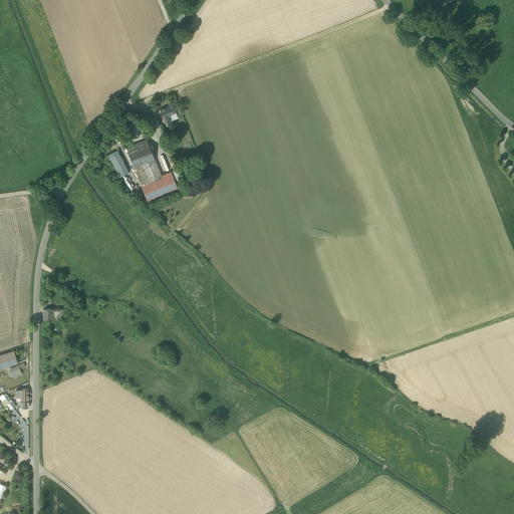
[(163,117),(168,115),(176,112),(173,104),(160,109),(163,117)]
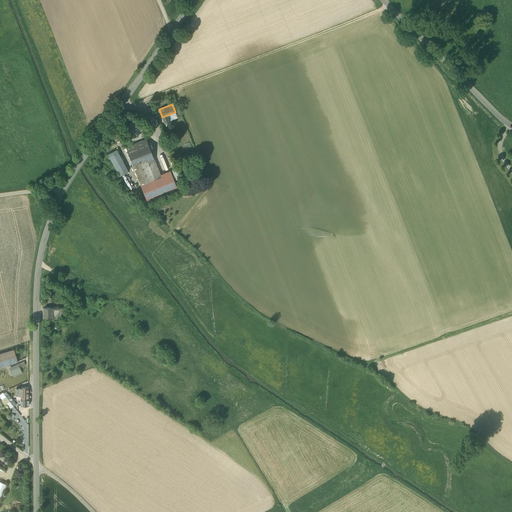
[(175,112),(167,115),(170,121),(177,118),(175,112)]
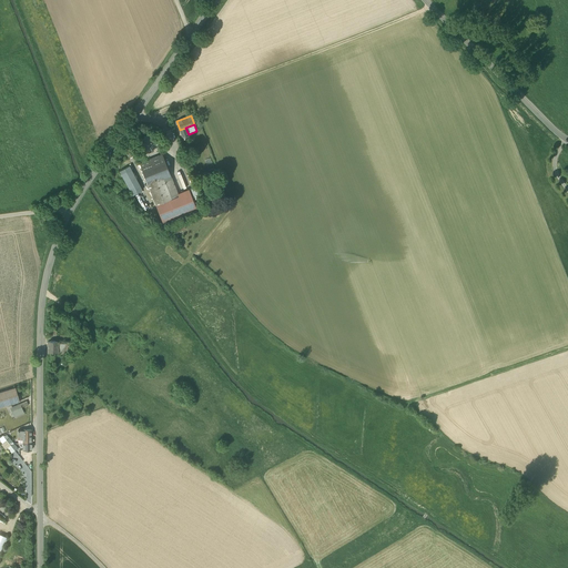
[(138,142),(133,144),(139,155),(143,152),(138,142)]
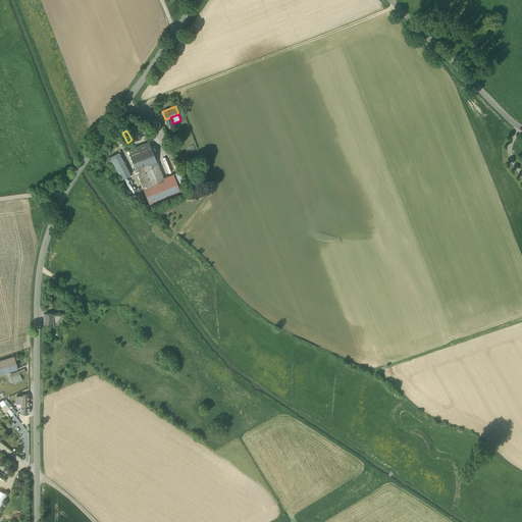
[(128,150),(131,155),(148,149),(146,143),(128,150)]
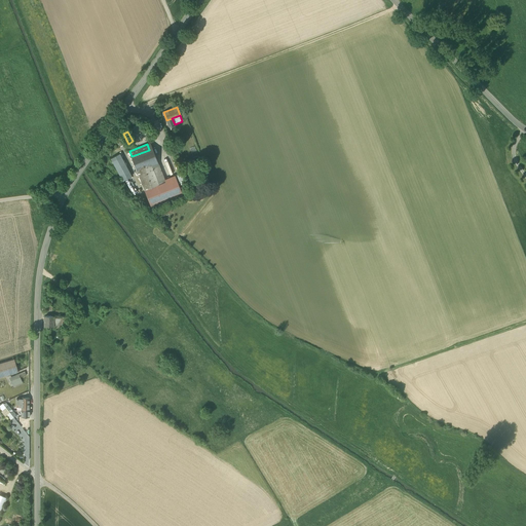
[(152,149),(149,150),(132,156),(132,157),(136,167),(157,159),(152,148),(152,149)]
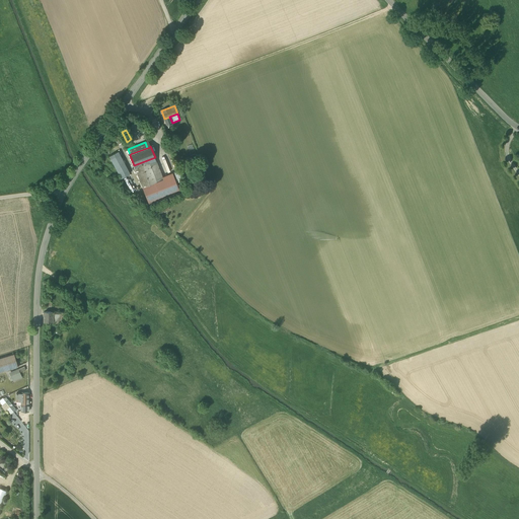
[(130,173),(128,170),(120,154),(118,151),(108,156),(121,178),(130,173)]
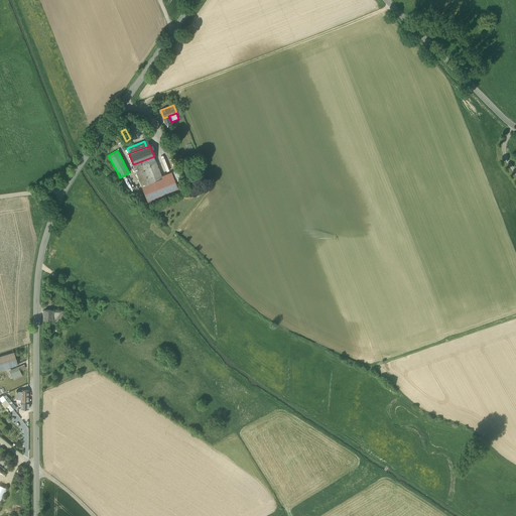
[(162,177),(154,156),(133,164),(141,185),(162,177)]
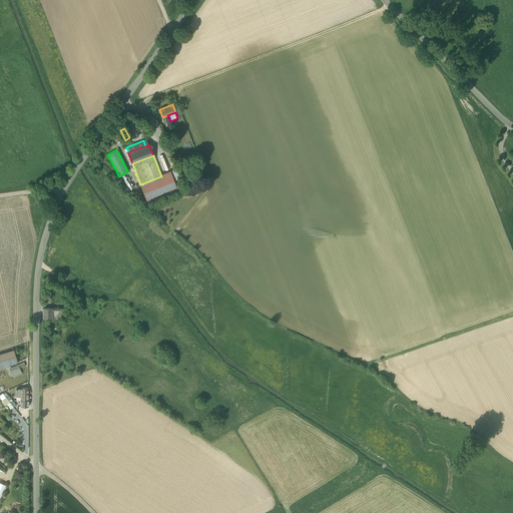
[(178,167),(172,169),(176,179),(181,177),(180,175),(181,174),(178,167)]
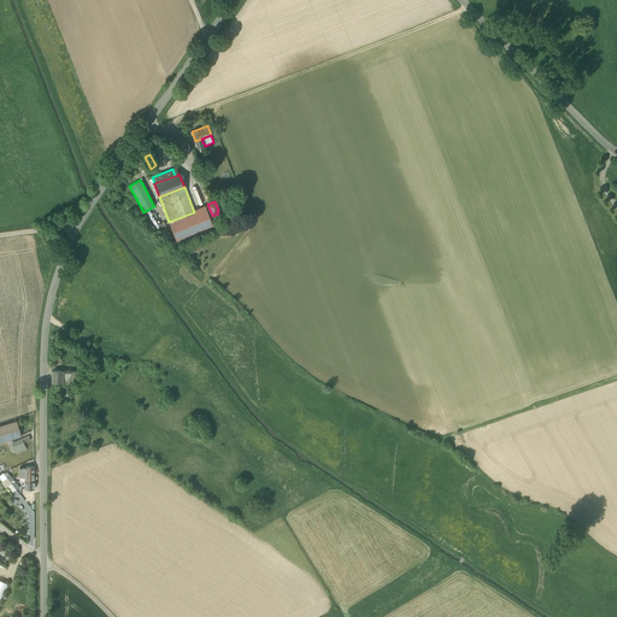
[(206,207),(194,212),(169,222),(176,240),(212,224),(206,207)]
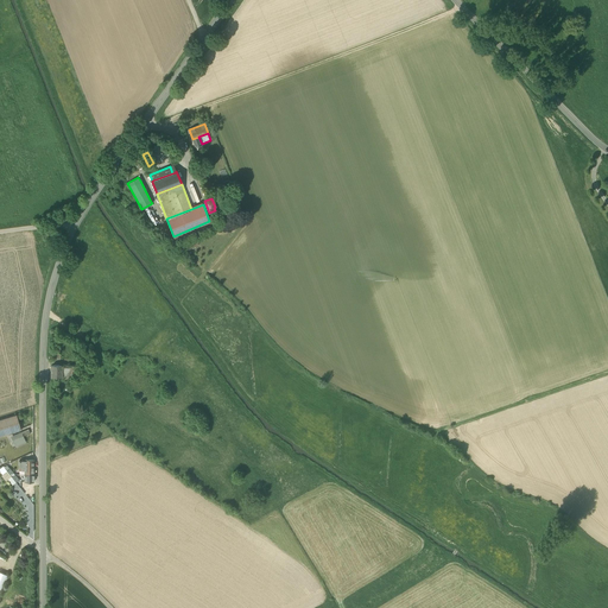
[(209,221),(173,236),(176,241),(211,227),(209,221)]
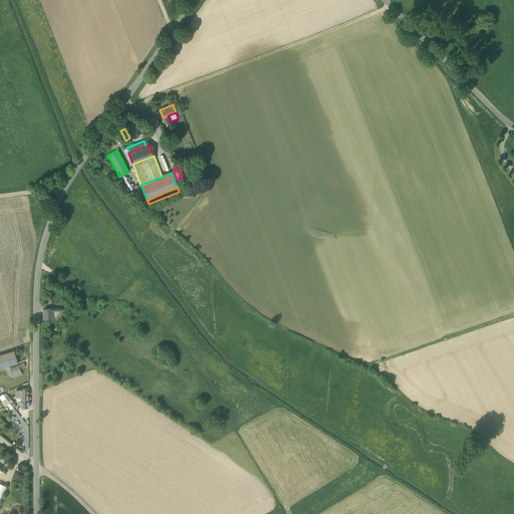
[(165,200),(154,205),(157,212),(168,208),(165,200)]
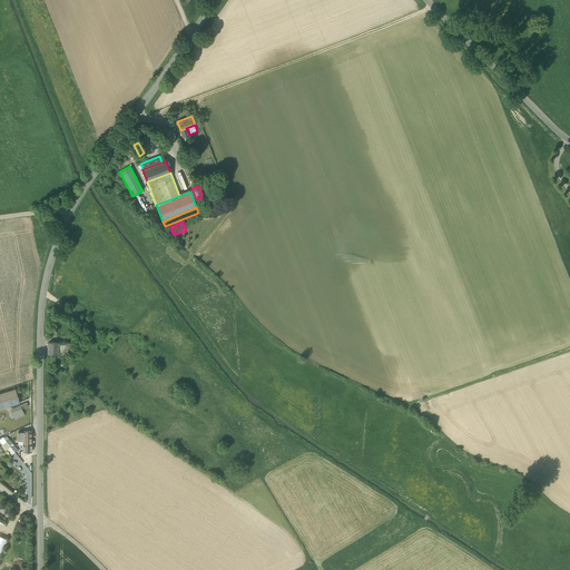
[(48,359),(60,359),(59,351),(67,351),(66,346),(48,346),(48,359)]
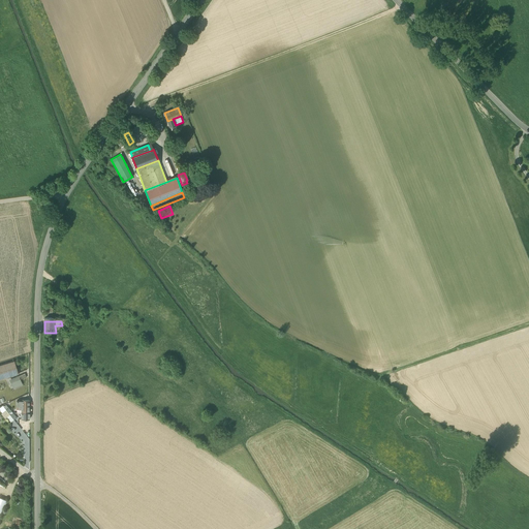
[(0,365),(0,378),(18,373),(14,362),(0,365)]
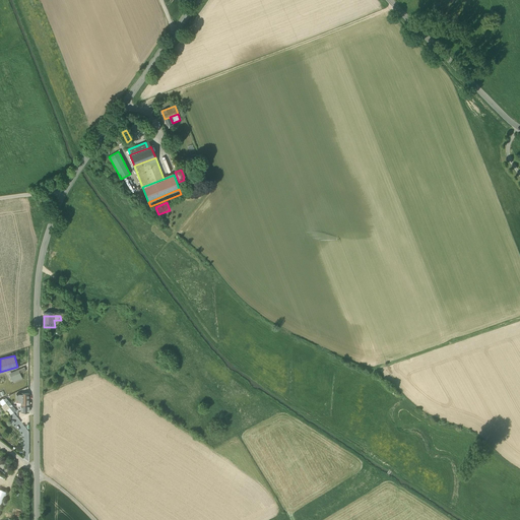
[(10,374),(14,382),(22,378),(19,373),(25,370),(24,368),(10,374)]
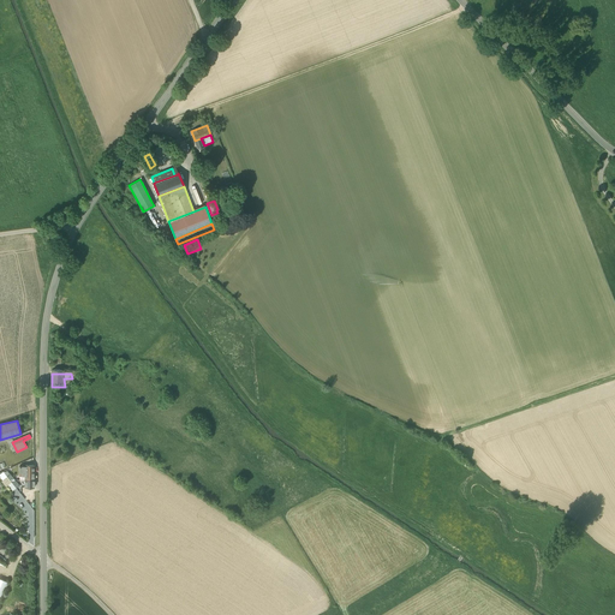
[(12,483),(10,481),(7,477),(3,481),(1,482),(6,487),(9,485),(12,483)]
